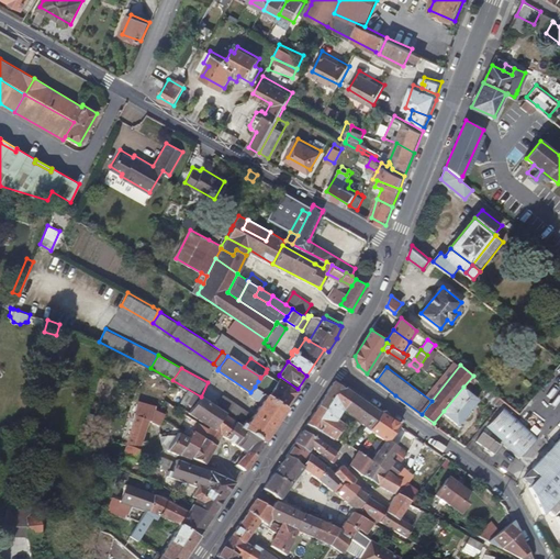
[(276,400),(286,384),(278,380),(268,395),(276,400)]
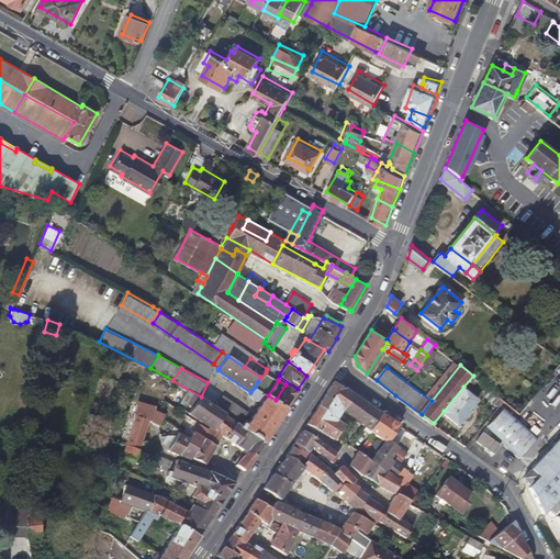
[(338,416),(345,407),(343,405),(354,391),(337,380),(321,404),(338,416)]
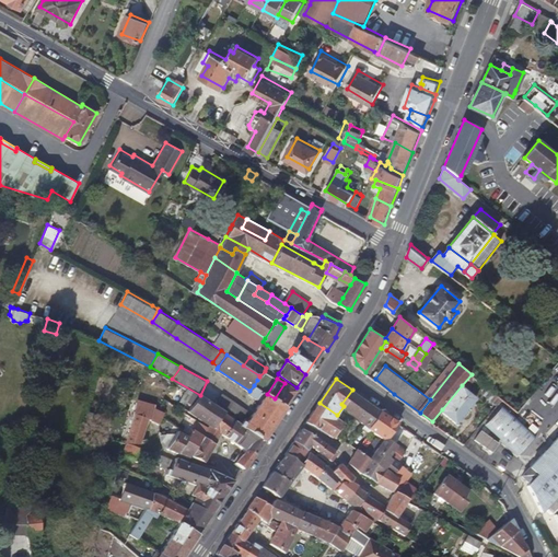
[(294,390),(285,383),(275,398),(285,406),(294,390)]
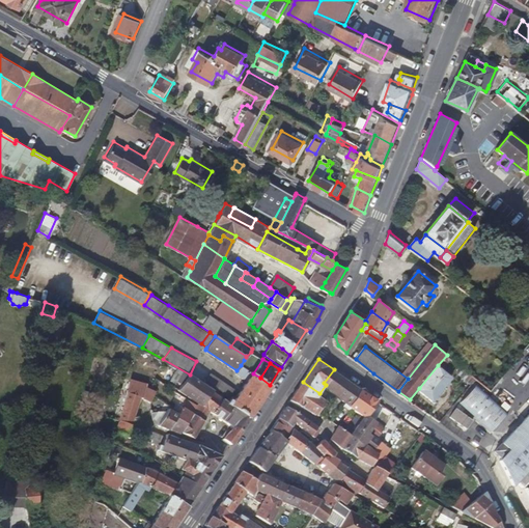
[(237,370),(235,372),(247,380),(251,372),(241,365),(237,370)]
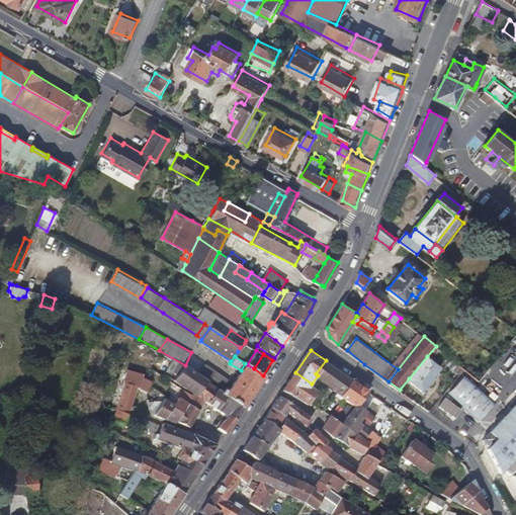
[(423,390),(441,367),(427,356),(409,378),(423,390)]
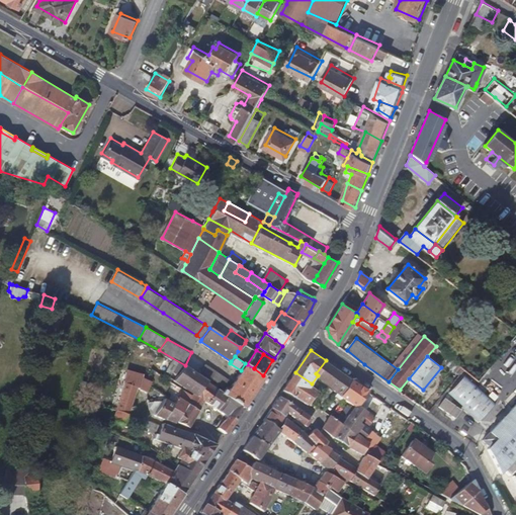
[(339,392),(343,395),(353,379),(326,360),(316,373),(318,375),(339,392)]
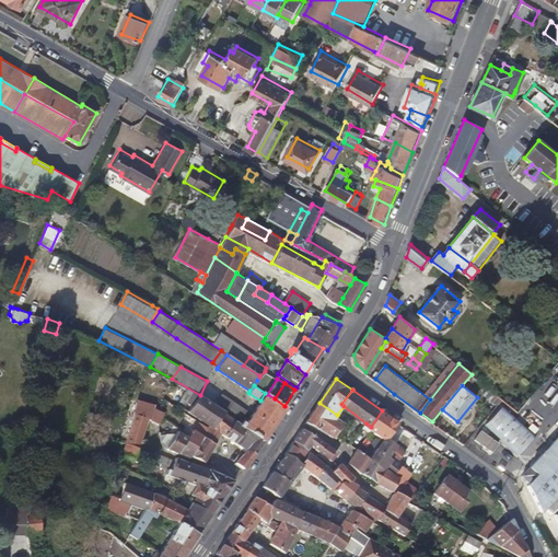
[(213,404),(225,412),(239,420),(246,410),(221,393),(213,404)]
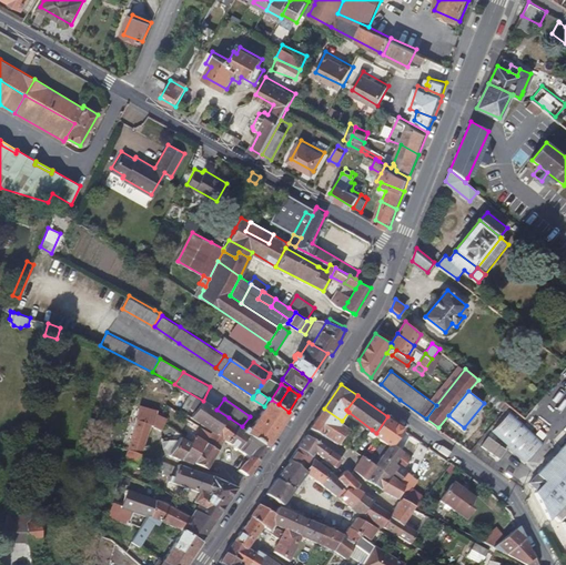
[(266,446),(289,412),(279,404),(271,400),(269,399),(264,406),(252,424),(250,429),(246,433),(248,433),(266,446)]
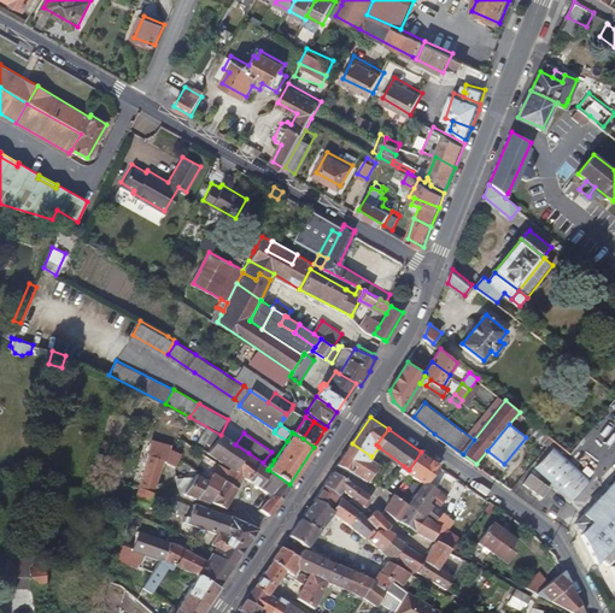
[(210,451),(238,469),(247,454),(249,453),(235,444),(221,435),(220,436),(217,440),(210,451)]
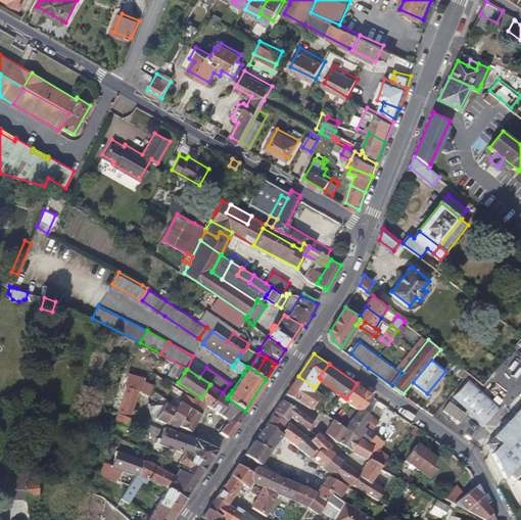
[(146,377),(129,373),(126,386),(139,389),(141,390),(141,389),(143,382),(144,382),(146,377)]
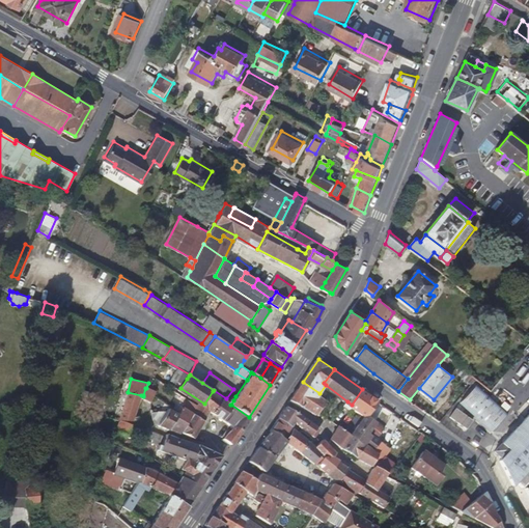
[(319,394),(319,393),(303,382),(291,398),(317,413),(318,412),(321,410),(322,407),(328,399),(319,394)]
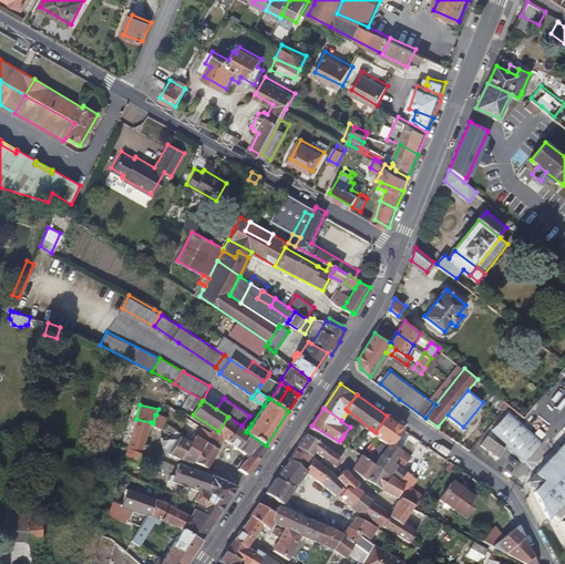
[(528,458),(544,438),(510,409),(493,429),(528,458)]
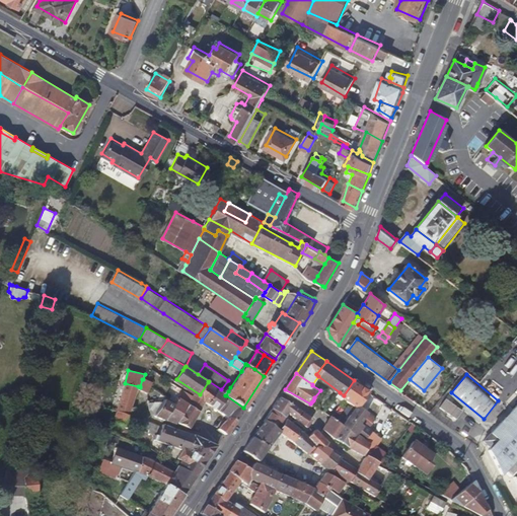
[(147,380),(143,379),(142,379),(140,386),(143,389),(148,391),(150,386),(151,381),(147,380)]
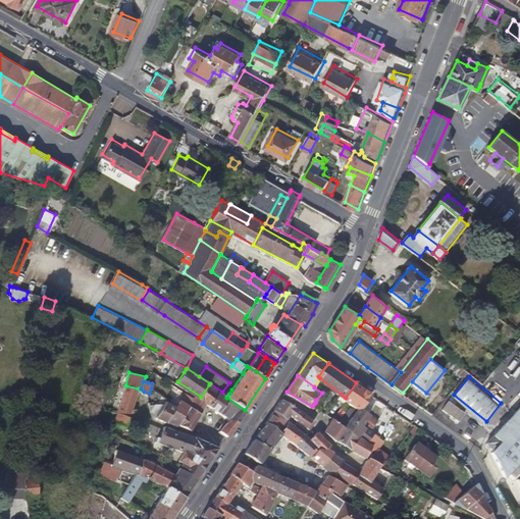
[(373,394),(356,382),(346,398),(360,408),(361,407),(363,409),(373,394)]
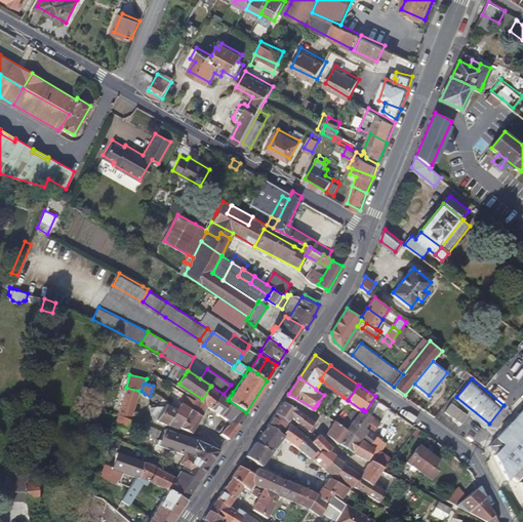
[(172,390),(171,392),(170,394),(174,396),(179,389),(175,386),(172,390)]
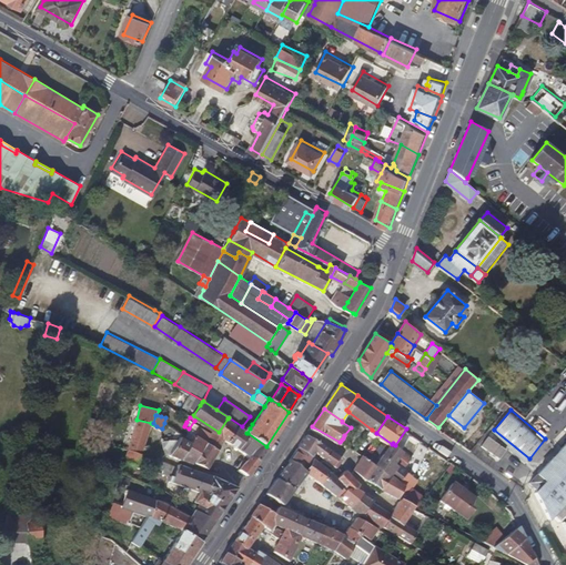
[(228,439),(236,425),(228,419),(219,432),(228,439)]
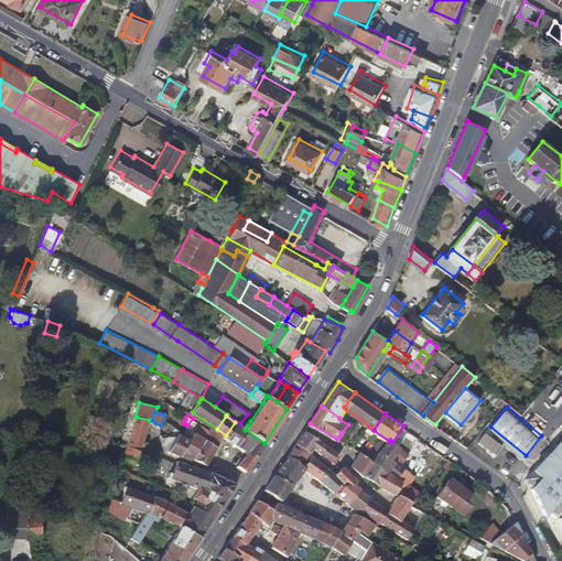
[(136,417),(131,433),(128,445),(140,449),(147,431),(150,420),(136,417)]
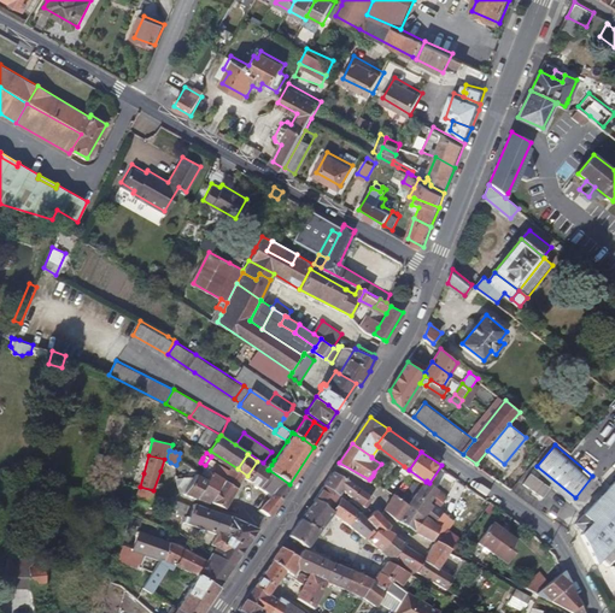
[(218,461),(212,471),(223,478),(229,467),(218,461)]
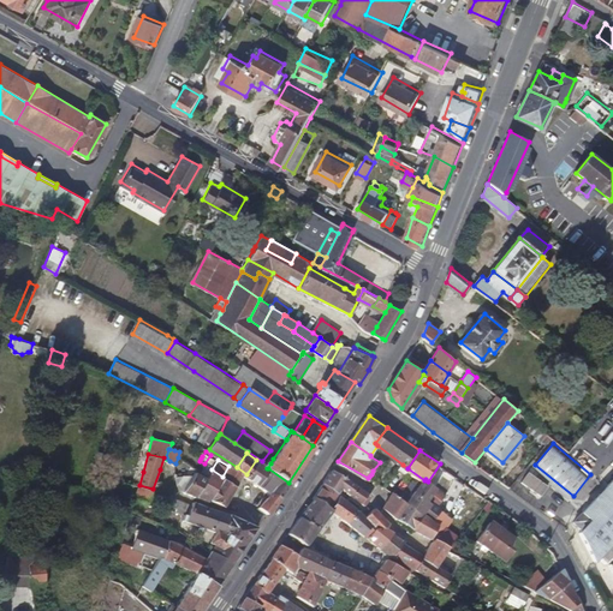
[(245,475),(257,484),(268,468),(267,468),(263,466),(256,460),(247,474),(245,475)]
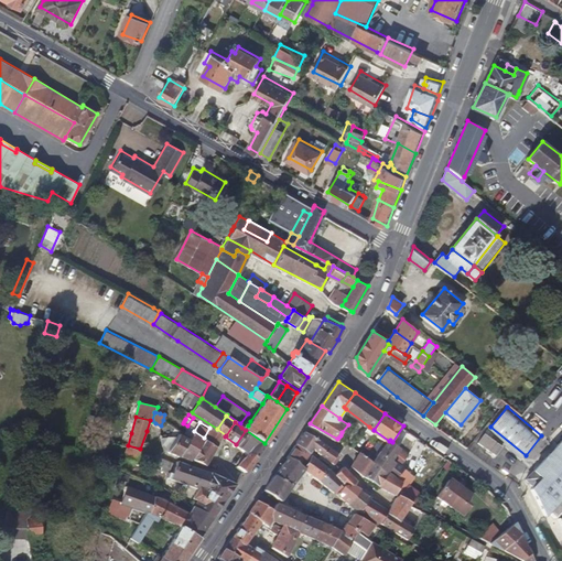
[(397,445),(408,429),(403,425),(392,442),(397,445)]
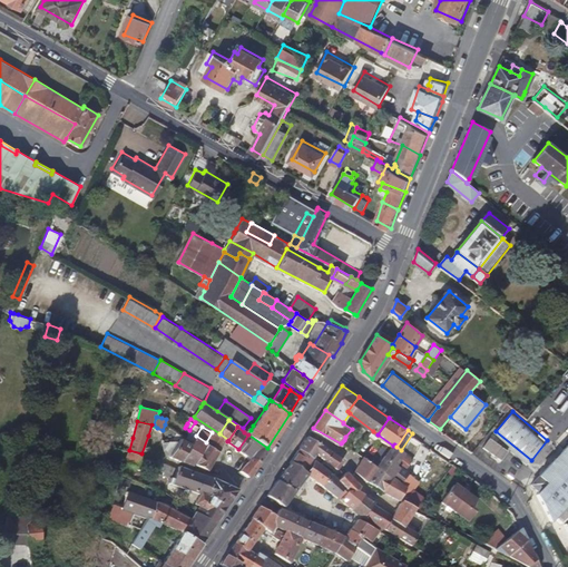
[(224,441),(212,432),(206,442),(218,450),(224,441)]
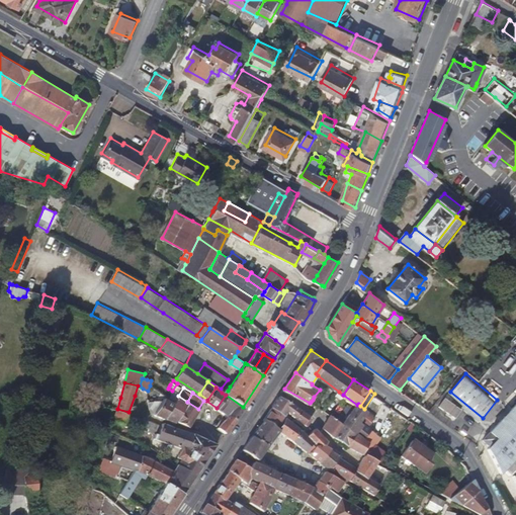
[(233,421),(243,407),(226,395),(217,408),(228,415),(219,426),(226,431),(233,421)]
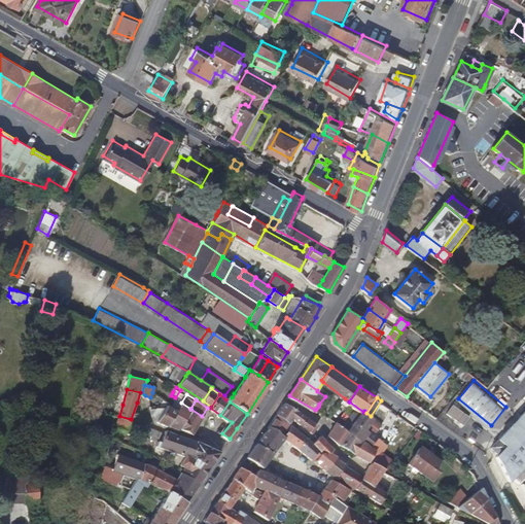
[(286,402),(279,411),(291,420),(293,418),(313,431),(318,424),(315,422),(299,411),(299,410),(286,402)]
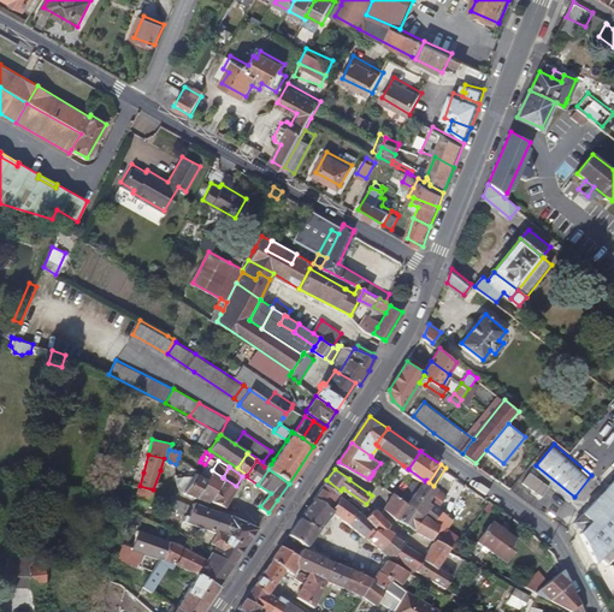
[(236,486),(223,477),(212,470),(208,476),(207,477),(206,480),(198,495),(210,501),(211,499),(224,505),(236,486)]
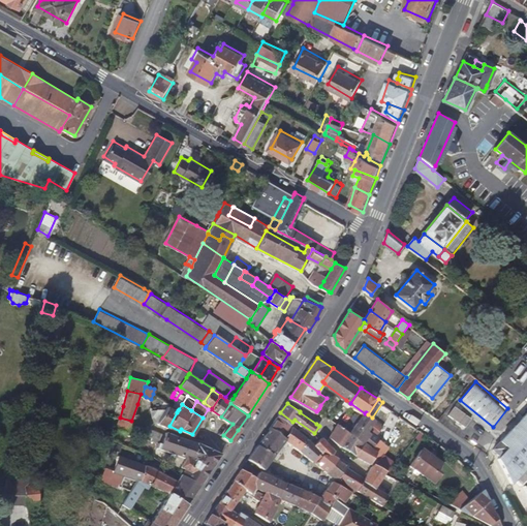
[(166,408),(158,422),(169,426),(177,412),(178,410),(176,409),(168,405),(166,408)]
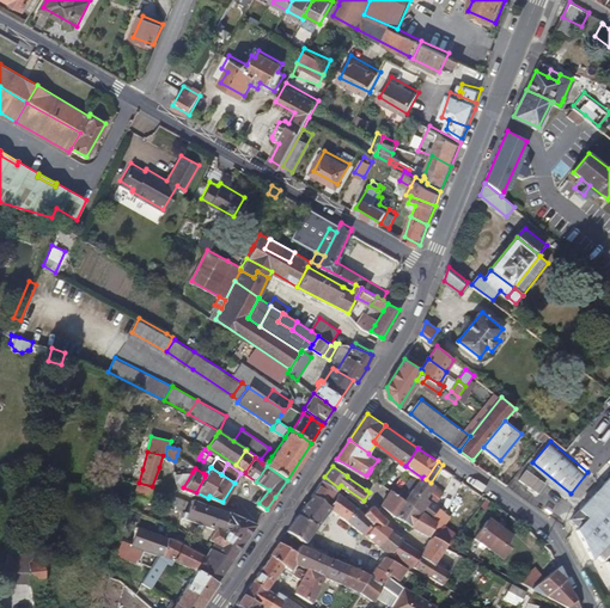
[(532,487),(541,477),(529,468),(520,478),(532,487)]
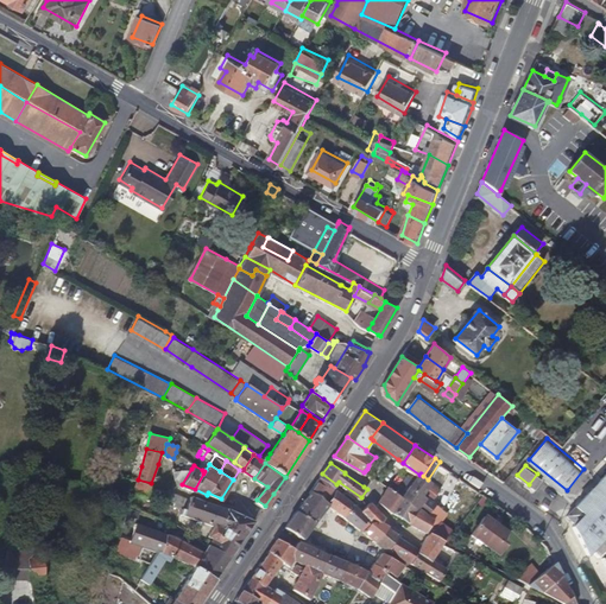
[(322,474),(311,490),(324,500),(329,494),(334,488),(336,484),(322,474)]
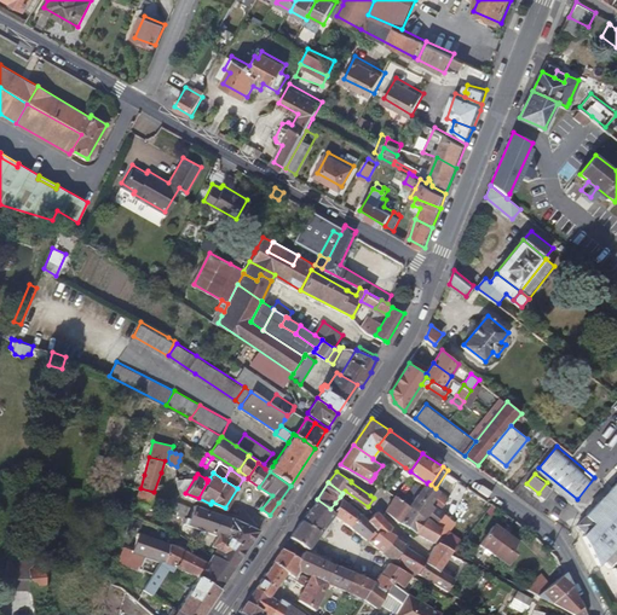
[(427,483),(419,495),(431,503),(436,497),(440,491),(436,488),(431,485),(428,482),(427,483)]
